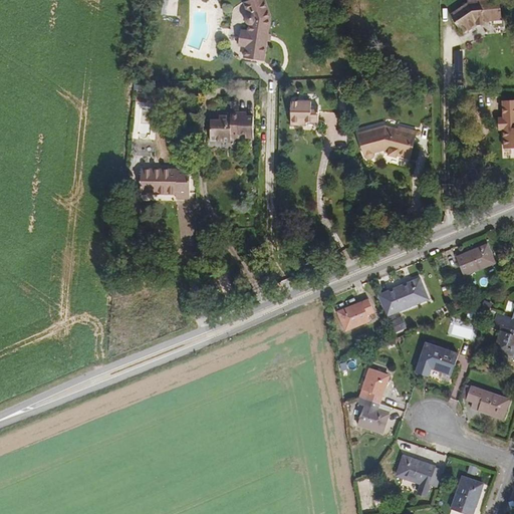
[(250,45),(249,51),(256,52),(255,59),(266,61),(270,40),(270,34),(273,16),(267,0),(255,0),(245,3),(248,15),(245,16),(245,18),(245,21),(247,23),(253,23),(252,30),(243,30),(241,44),(250,45)]
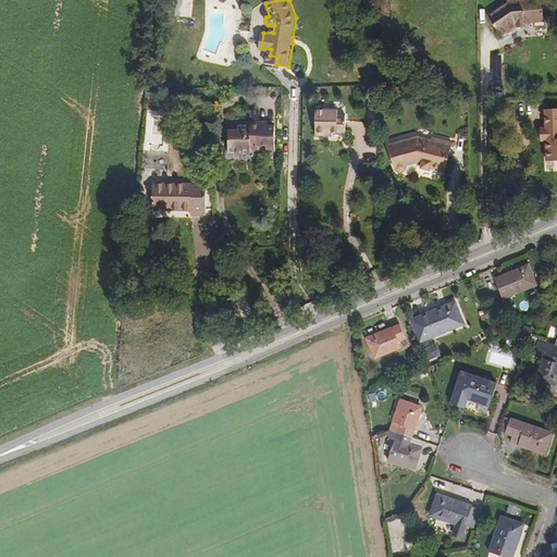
[(497,27),(495,29),(502,41),(517,32),(525,31),(527,27),(543,25),(541,11),(534,12),(533,3),(506,5),(506,11),(504,12),(492,19),(497,27)]
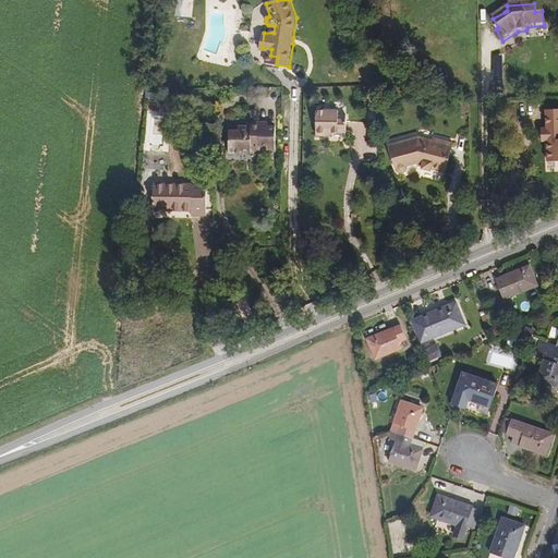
[(468,112),(468,99),(456,100),(456,110),(463,110),(463,112),(468,112)]
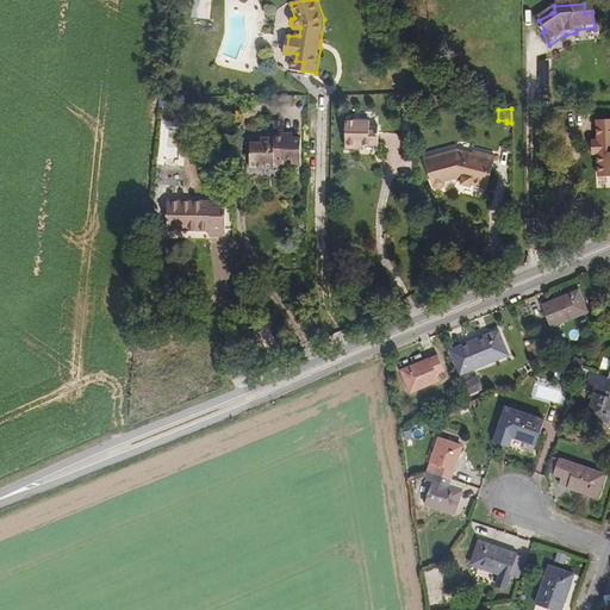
[(597,178),(609,176),(609,118),(596,119),(596,139),(591,139),(592,154),(597,154),(597,178)]
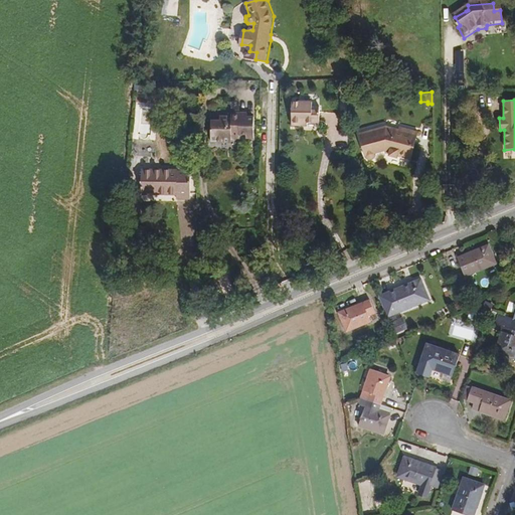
[(303,123),(310,123),(323,123),(323,108),(315,108),(315,103),(294,104),(296,128),(303,127),(303,123)]
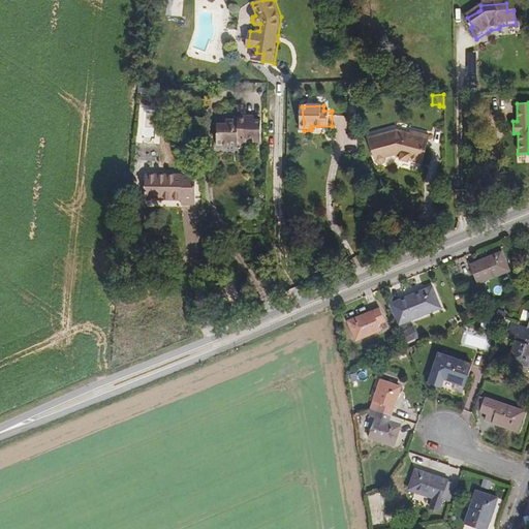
[(225,125),(217,126),(216,147),(238,148),(238,144),(247,144),(248,141),(253,141),(253,144),(261,144),(261,122),(254,122),(254,117),(237,117),(237,121),(225,121),(225,125)]
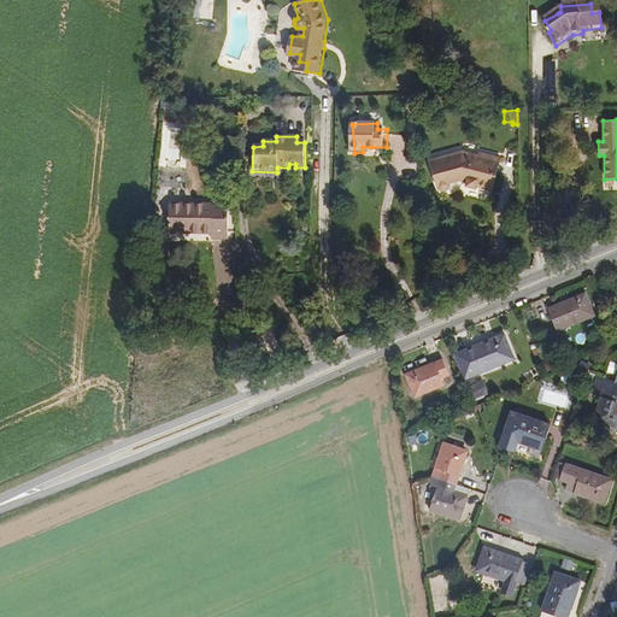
[(460,151),(429,160),(435,184),(439,188),(441,189),(444,189),(447,187),(447,183),(458,180),(465,181),(466,186),(476,188),(476,187),(488,191),(493,172),(495,174),(499,158),(479,152),(476,156),(460,151)]
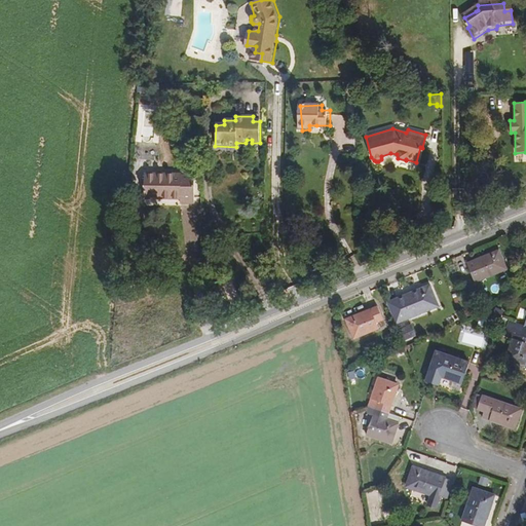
[(177,203),(178,203),(193,203),(192,183),(182,184),(182,181),(177,181),(177,174),(140,174),(140,198),(177,198),(177,203)]
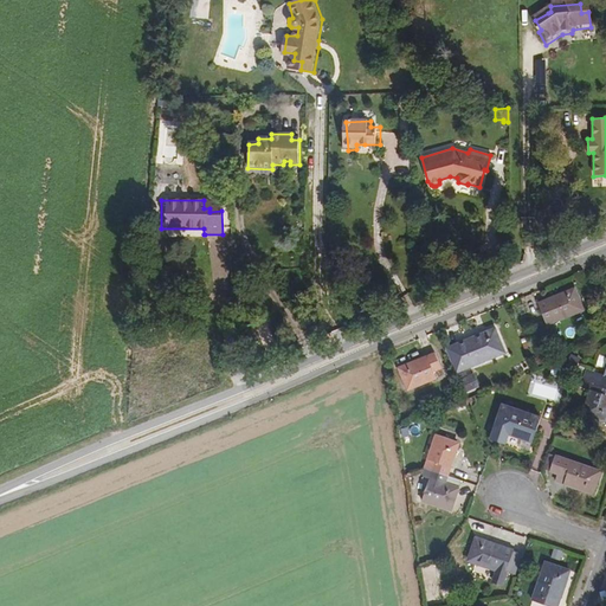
[(582,310),(574,288),(527,308),(533,321),(540,318),(543,327),(582,310)]
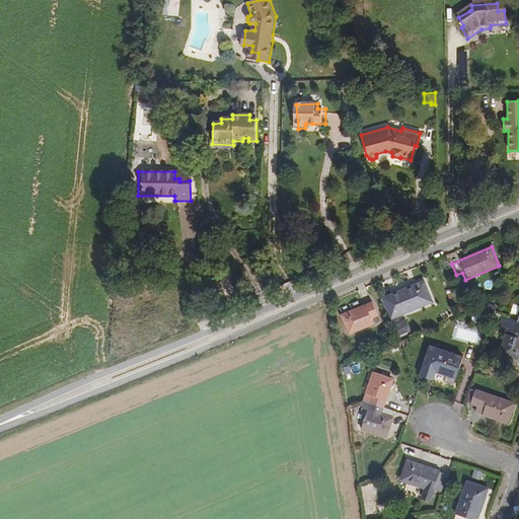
[(424,281),(382,298),(391,319),(433,302),(424,281)]
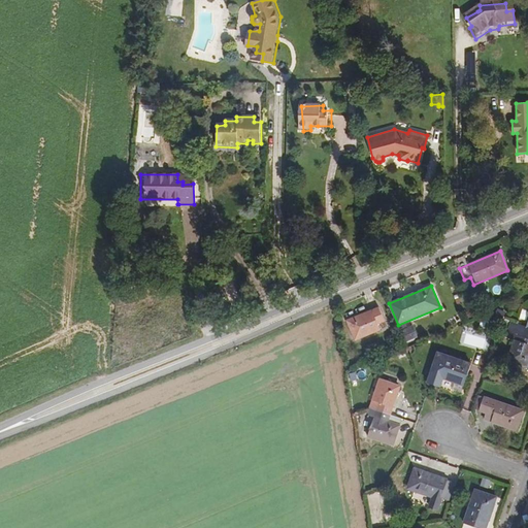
[(384,322),(377,306),(345,320),(354,339),(378,330),(376,325),(384,322)]
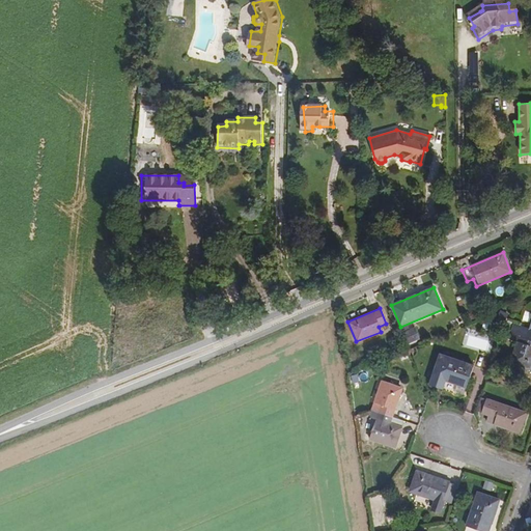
[(502,311),(497,319),(504,324),(509,315),(502,311)]
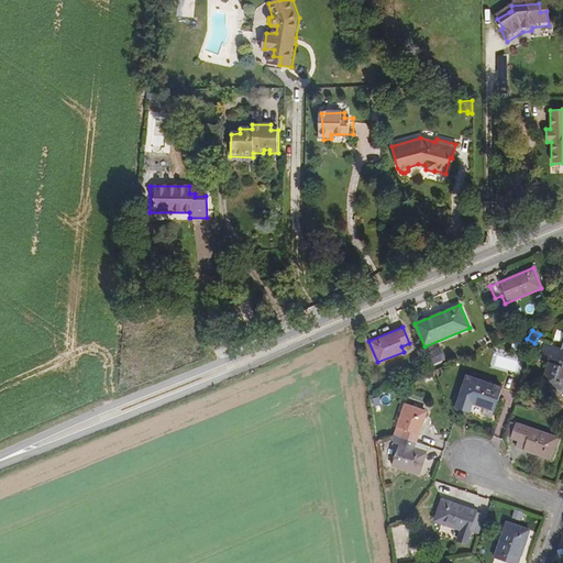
[(506,338),(501,331),(495,337),(499,342),(506,338)]
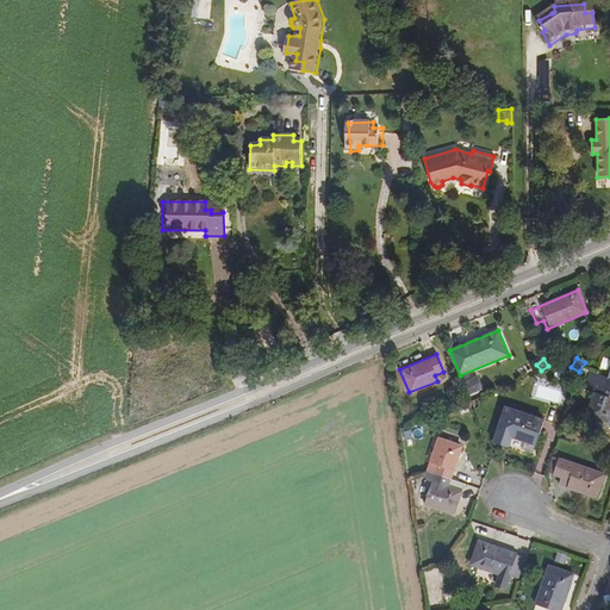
[(567,372),(556,369),(554,378),(565,380),(567,372)]
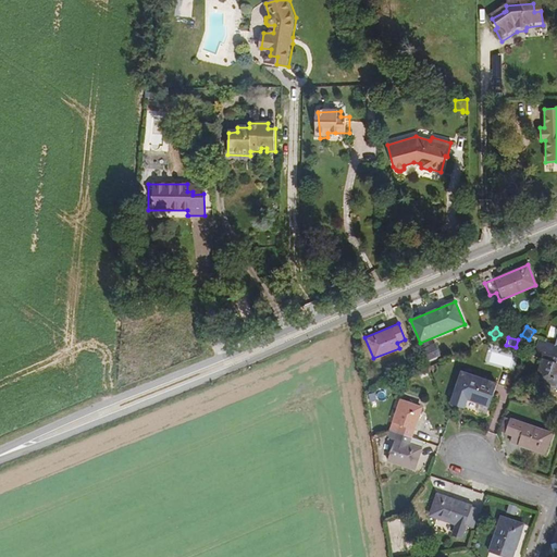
[(539,339),(536,347),(556,354),(556,337),(555,345),(539,339)]
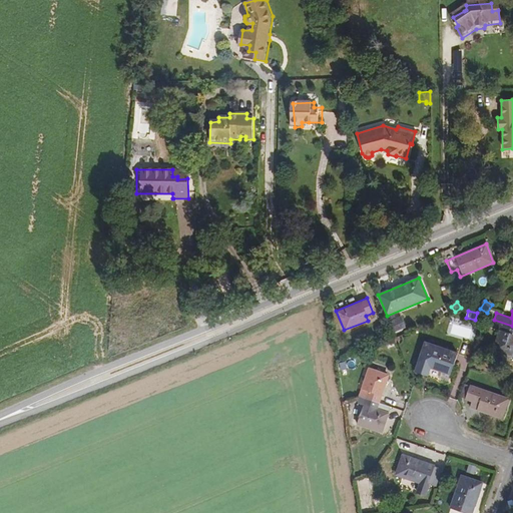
[(401,316),(390,322),(394,332),(404,328),(401,323),(403,322),(401,316)]
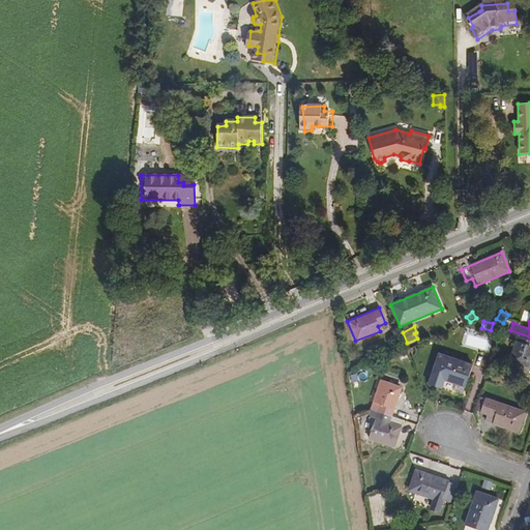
[(529,336),(510,330),(506,340),(518,344),(511,362),(529,369),(529,336)]
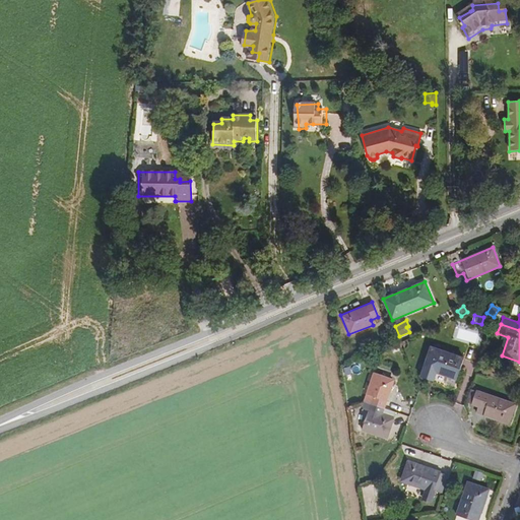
[(433,346),(421,377),(434,381),(438,370),(457,377),(464,359),(433,346)]
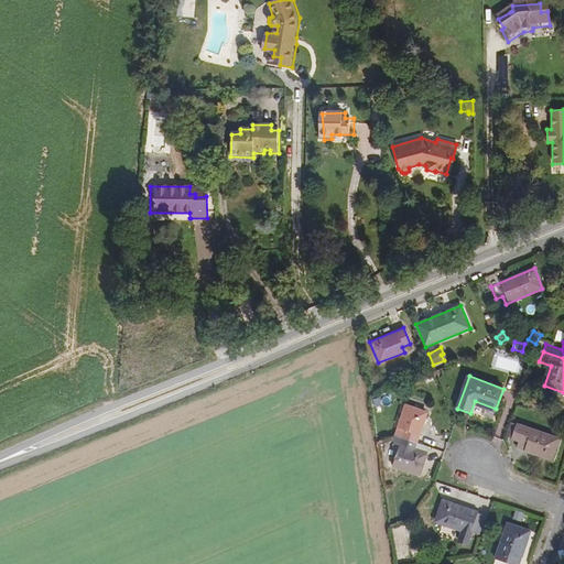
[(402,429),(400,435),(419,442),(429,413),(403,404),(397,426),(402,429)]
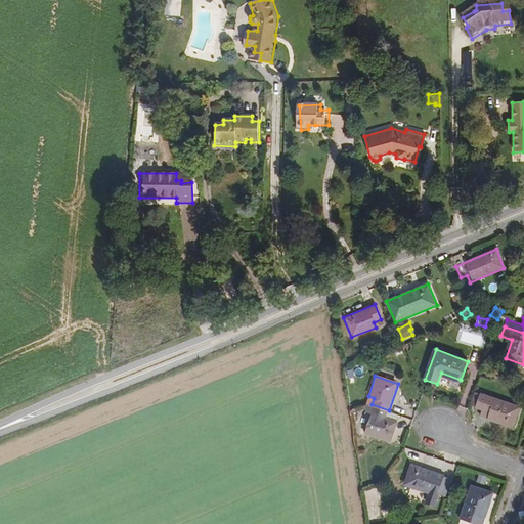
[(476,406),(481,392),(476,391),(471,404),(476,406)]
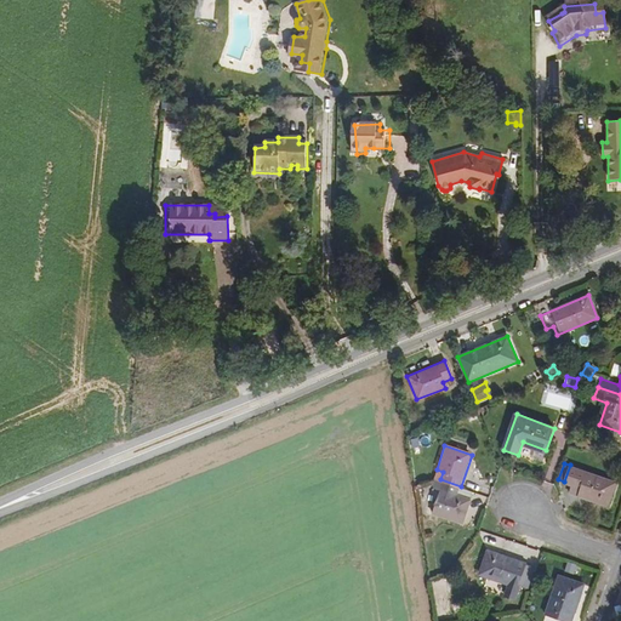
[(570,465),(564,482),(571,483),(569,491),(608,505),(617,479),(570,465)]
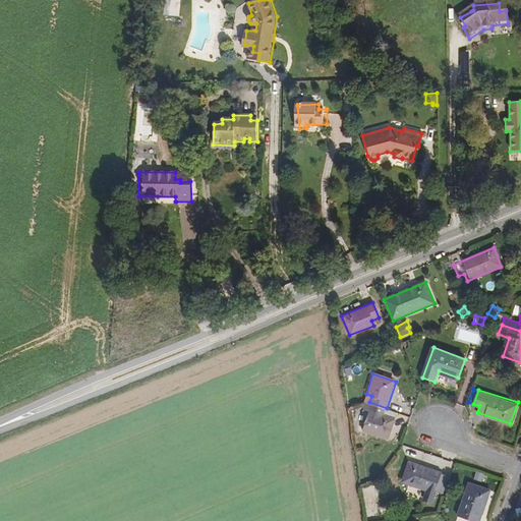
[(366,394),(362,403),(369,402),(371,396),(366,394)]
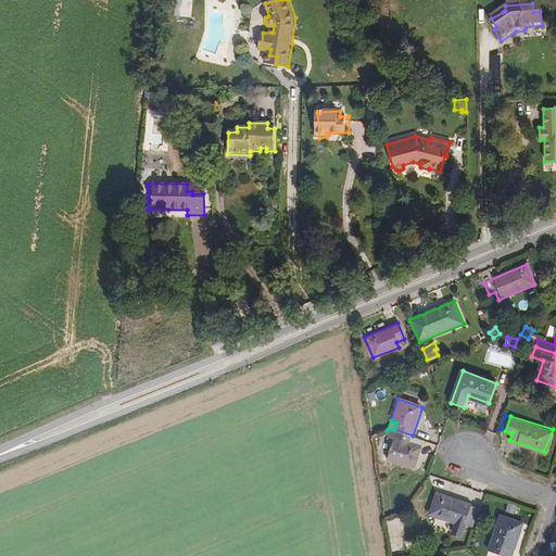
[(394,429),(390,440),(383,460),(413,470),(424,440),(413,436),(394,429)]
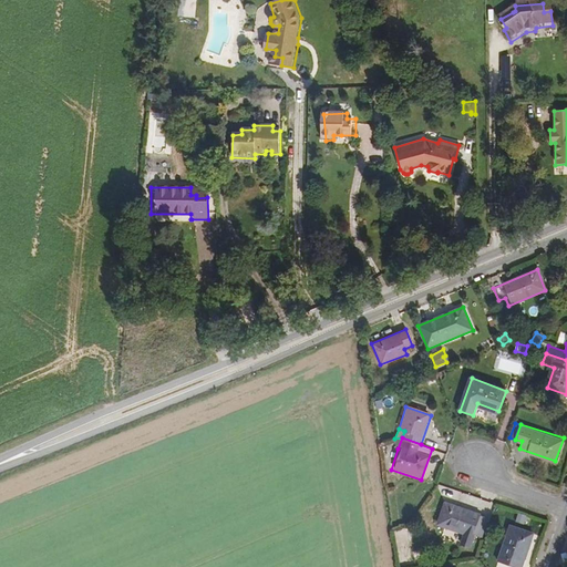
[(402,437),(394,439),(392,446),(398,449),(402,437)]
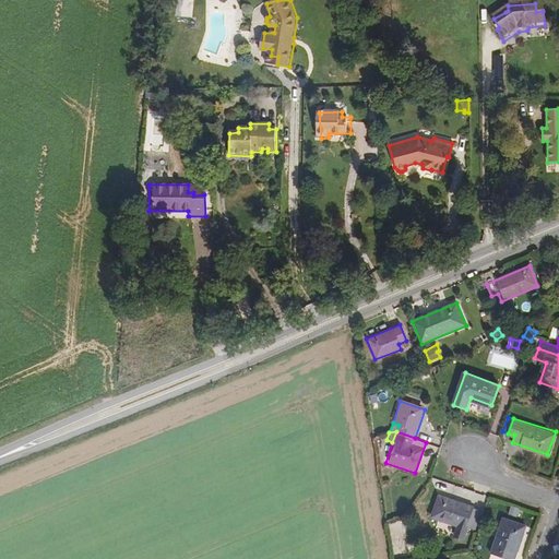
[(460,537),(463,525),(468,507),(435,495),(428,515),(453,525),(451,534),(460,537)]
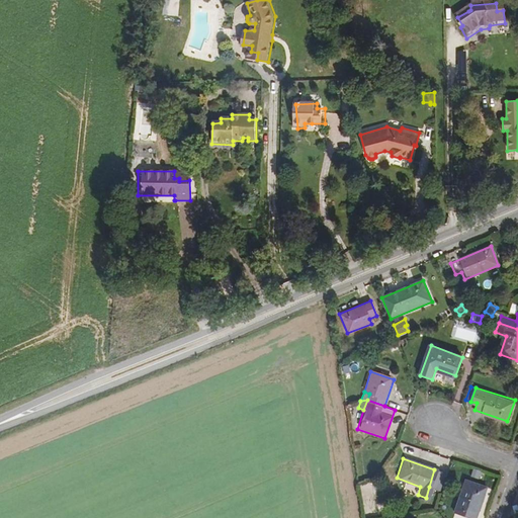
[(434,469),(429,487),(436,489),(442,471),(434,469)]
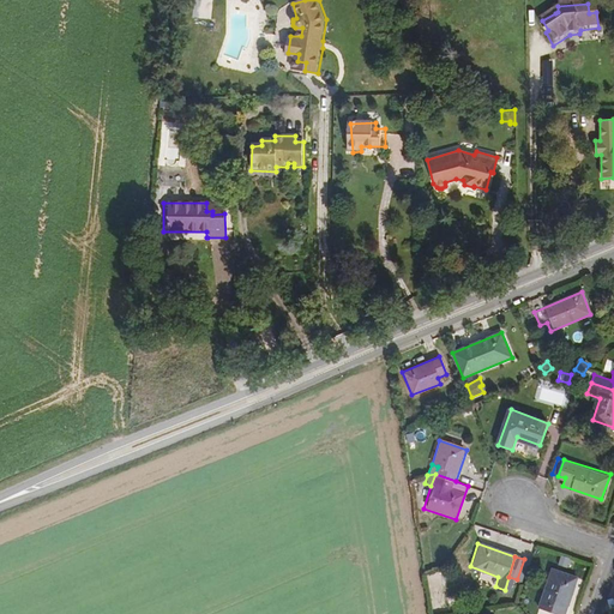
[(561,557),(559,565),(567,569),(571,559),(561,557)]
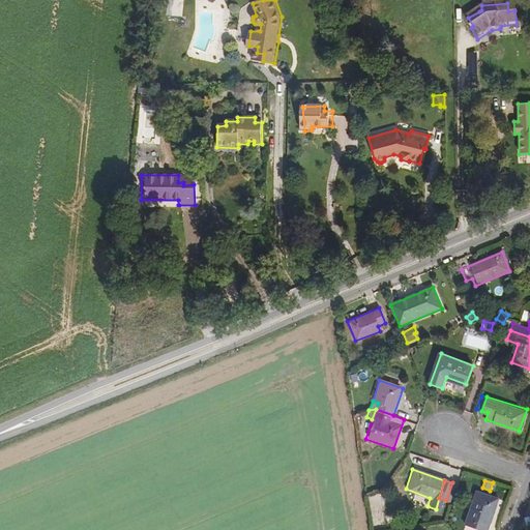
[(478,491),(466,525),(481,529),(486,529),(497,498),(478,491)]
